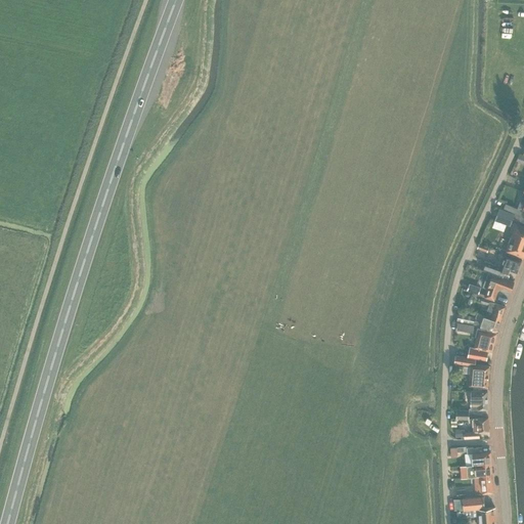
[(523,191),(523,194),(523,201),(520,201),(517,208),(506,204),(504,208),(515,213),(523,216),(523,191)]
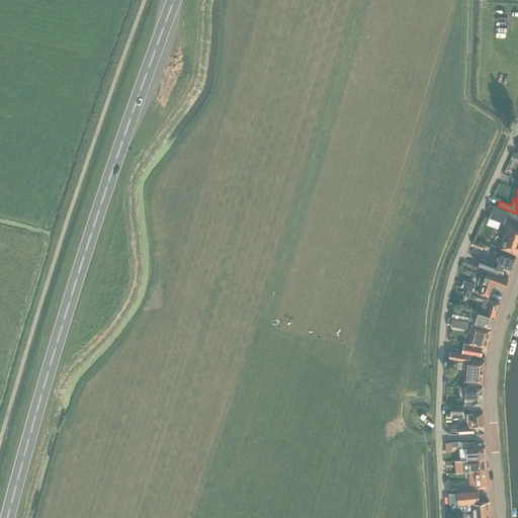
[(517,213),(509,210),(508,210),(494,205),(490,217),(504,223),(507,214),(517,219),(517,220),(517,213)]
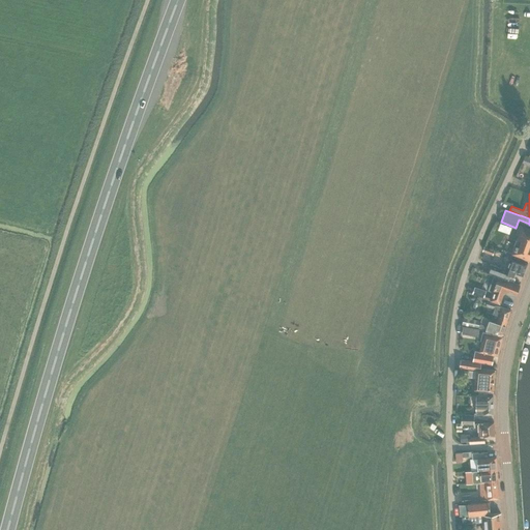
[(514,245),(516,245),(512,254),(529,260),(529,256),(529,229),(522,227),(522,228),(519,226),(516,234),(519,235),(518,239),(517,238),(514,245)]
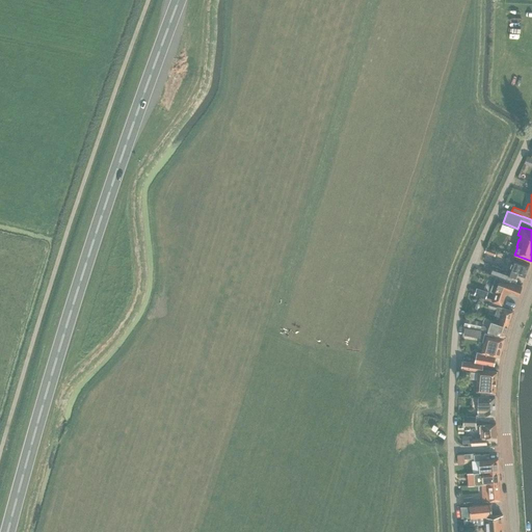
[(488,273),(497,276),(497,275),(510,281),(512,277),(515,278),(517,274),(525,276),(530,263),(513,257),(507,271),(491,265),(488,273)]
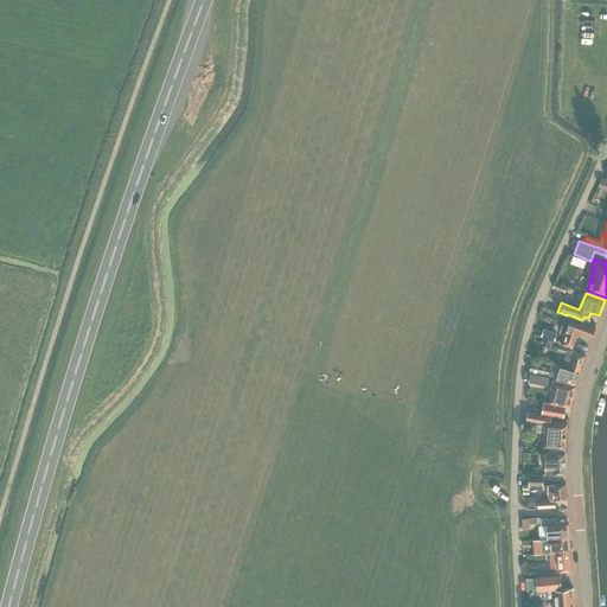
[(566,334),(562,344),(573,347),(579,332),(592,337),(595,326),(582,321),(582,320),(567,314),(567,315),(562,326),(563,326),(561,332),(566,334)]
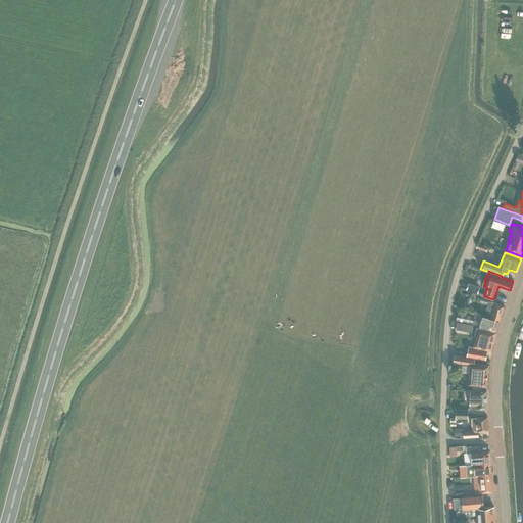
[(468,283),(466,289),(476,292),(478,287),(468,283)]
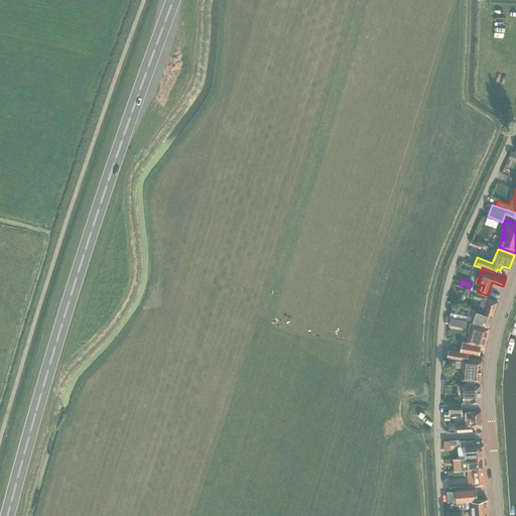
[(483,299),(479,311),(493,316),(497,301),(488,298),(488,300),(483,299)]
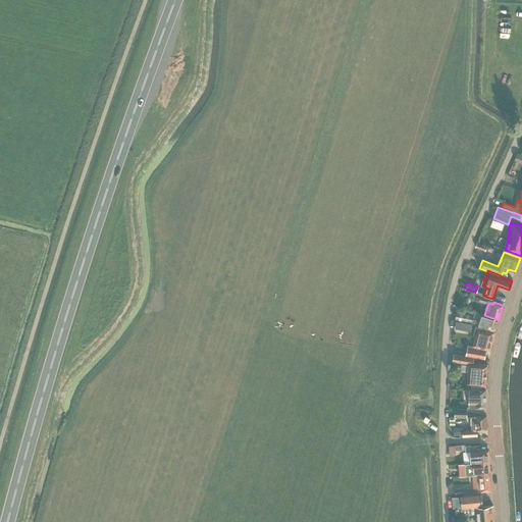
[(456,319),(471,322),(473,315),(457,312),(456,319)]
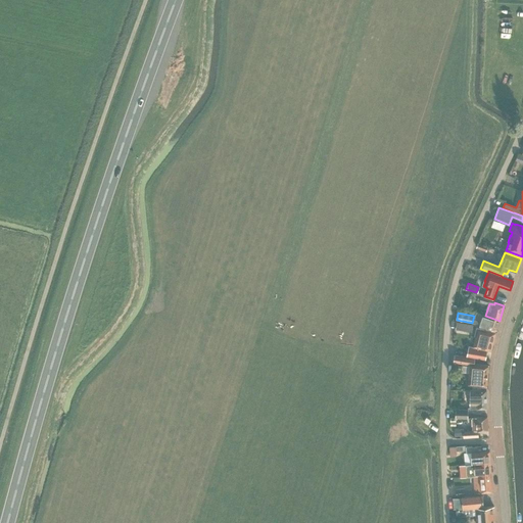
[(485,316),(483,315),(481,321),(474,318),(473,322),(496,330),(500,321),(485,316)]
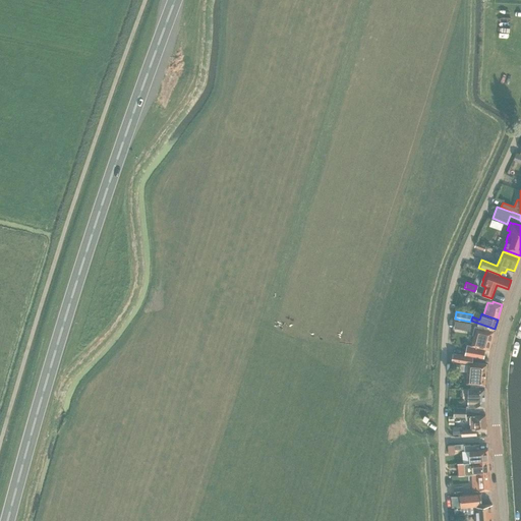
[(463,322),(460,321),(456,320),(454,328),(470,330),(471,323),(463,322)]
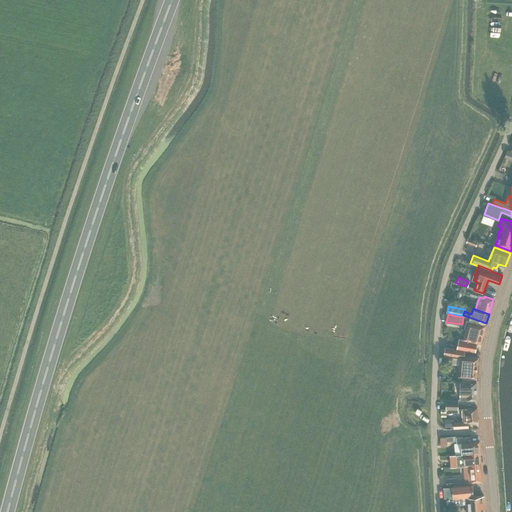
[(466,328),(461,349),(475,352),(477,342),(481,343),(485,325),(477,323),(466,320),(464,328),(466,328)]
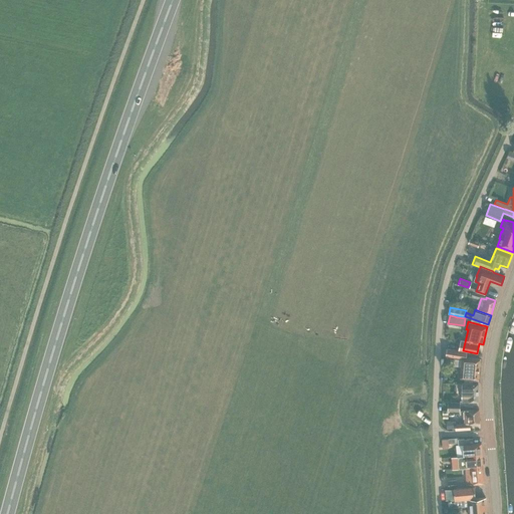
[(462,358),(460,378),(467,378),(467,382),(469,382),(477,382),(478,378),(479,378),(480,358),(470,357),(466,357),(467,351),(447,348),(446,355),(462,358)]
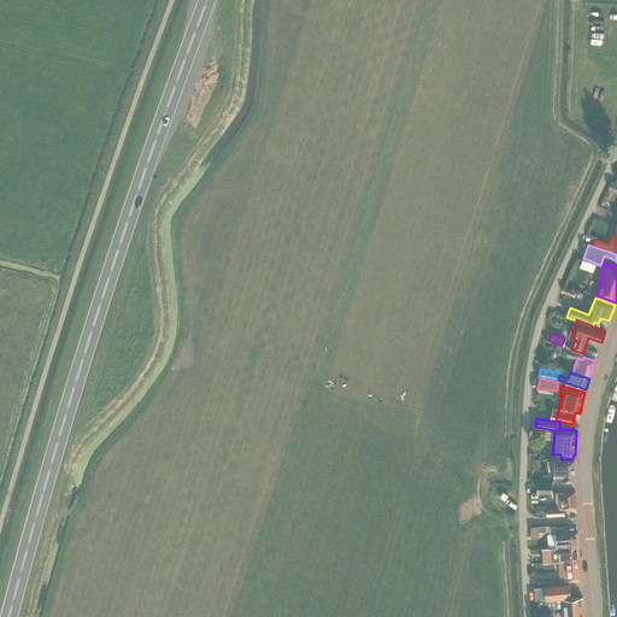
[(563,459),(560,459),(554,459),(554,477),(554,482),(574,481),(574,459),(573,459),(563,459)]
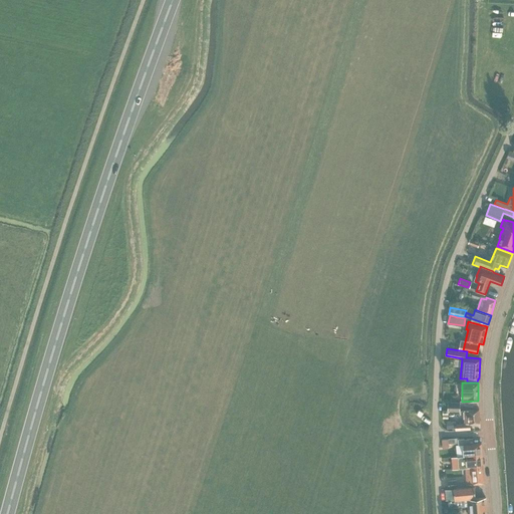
[(460,411),(460,403),(448,402),(448,411),(460,411)]
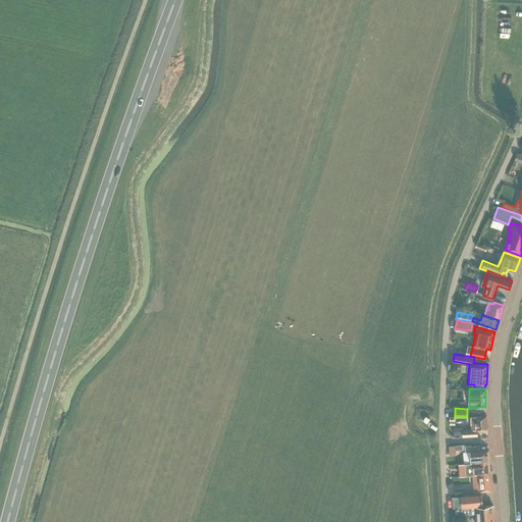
[(471,429),(463,430),(463,436),(477,435),(476,429),(487,428),(486,415),(471,416),(471,429)]
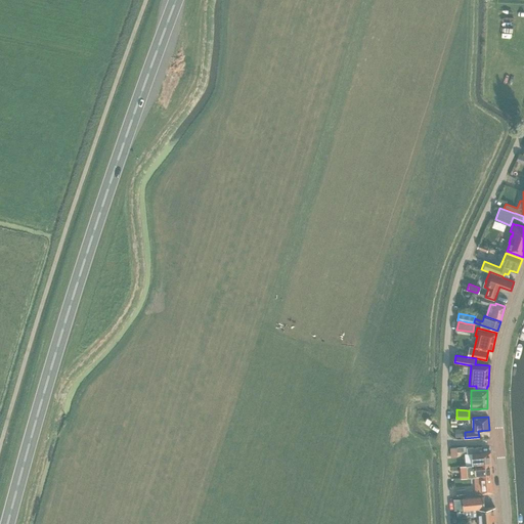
[(451,457),(457,456),(457,451),(464,451),(464,447),(456,447),(456,446),(450,447),(451,457)]
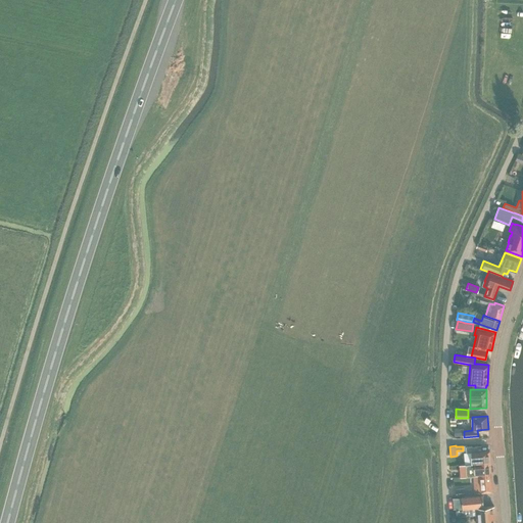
[(482,450),(481,446),(472,446),(466,446),(467,453),(471,452),(472,464),(490,463),(489,450),(482,450)]
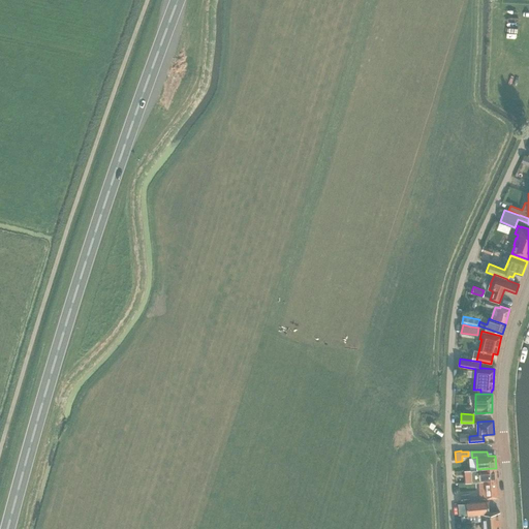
[(497,479),(496,468),(477,469),(471,469),(472,481),(479,481),(481,481),(497,479)]
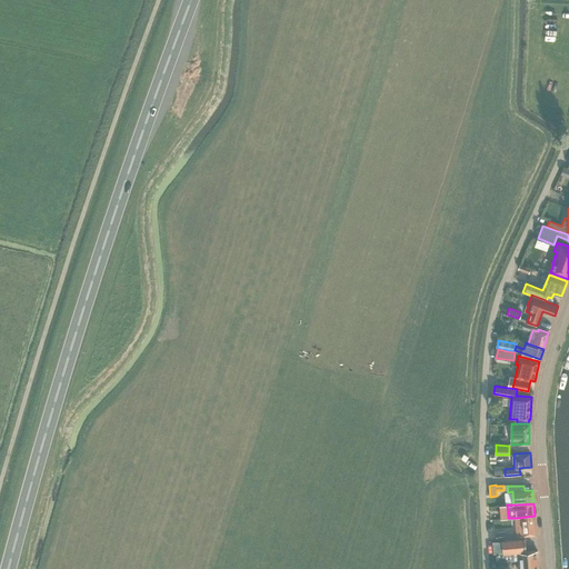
[(523,536),(536,535),(535,516),(518,518),(516,518),(517,537),(523,536)]
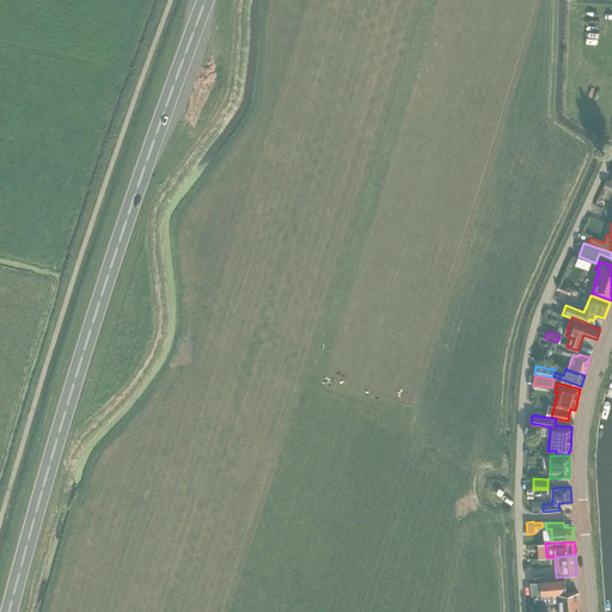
[(530,582),(531,595),(554,593),(567,592),(565,579),(530,582)]
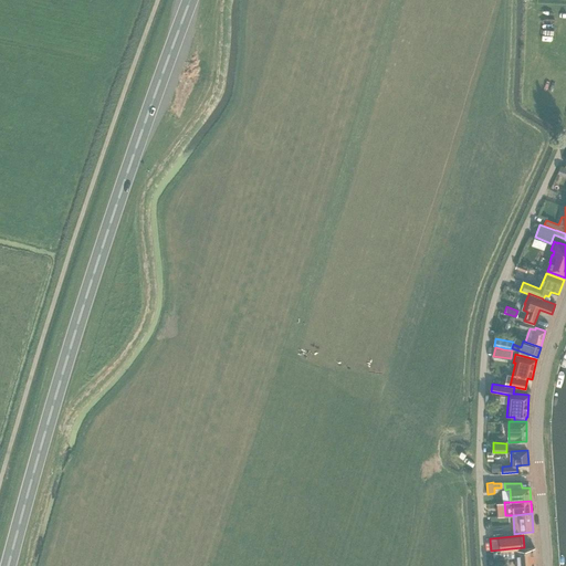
[(516,565),(535,565),(535,547),(515,549),(516,565)]
